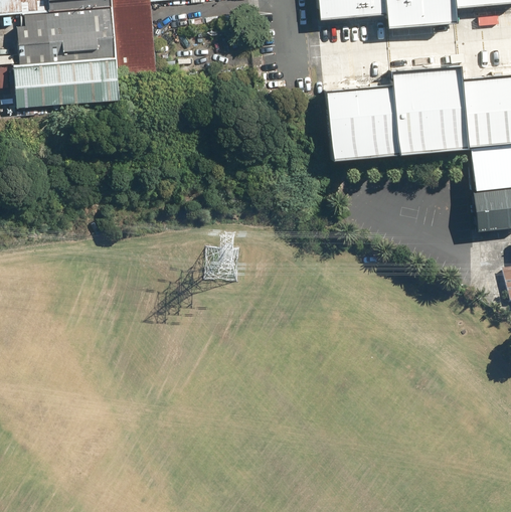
[(0,0),(0,19),(31,17),(51,15),(50,0),(0,0)]
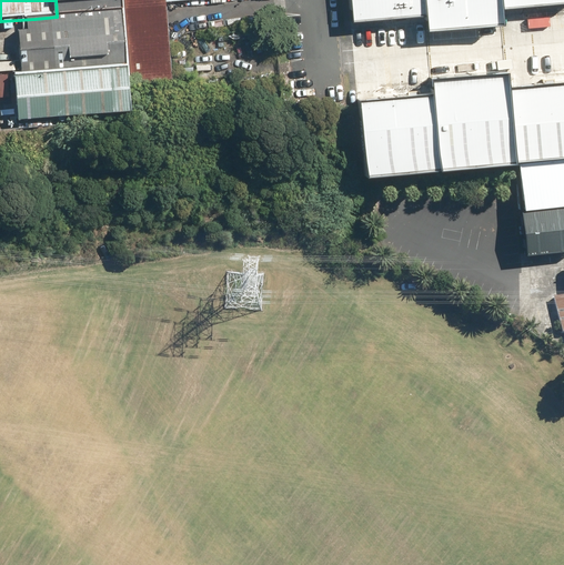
[(56,0),(57,17),(124,11),(123,0),(56,0)]
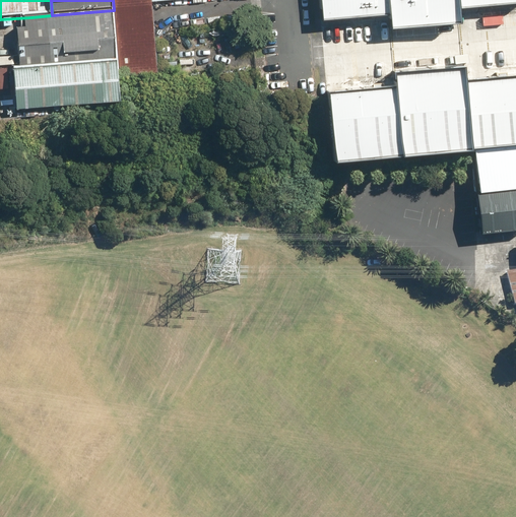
[(118,59),(120,76),(157,73),(152,3),(151,0),(113,0),(114,10),(118,59)]
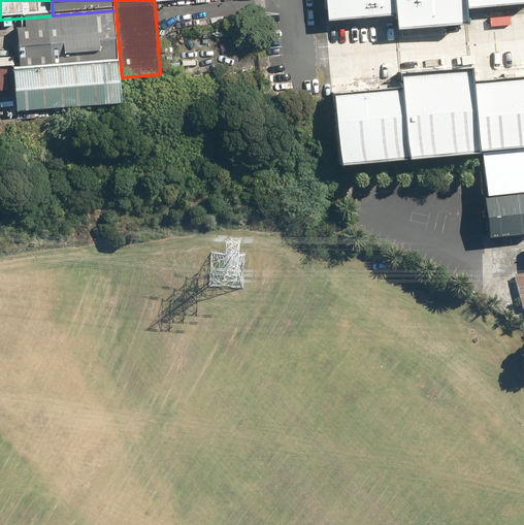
[(328,0),(330,22),(397,15),(396,0),(328,0)]
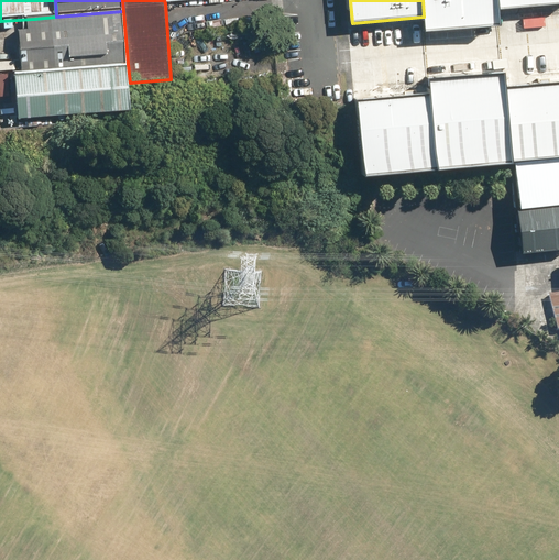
[(423,0),(426,33),(501,25),(499,8),(497,0),(423,0)]
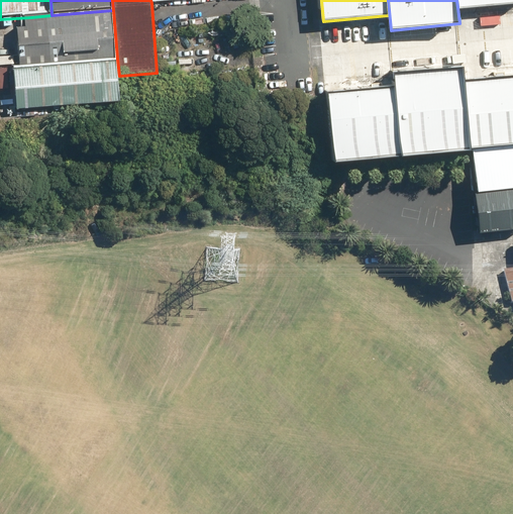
[(19,28),(22,66),(117,59),(113,10),(52,15),(31,17),(31,27),(19,28)]
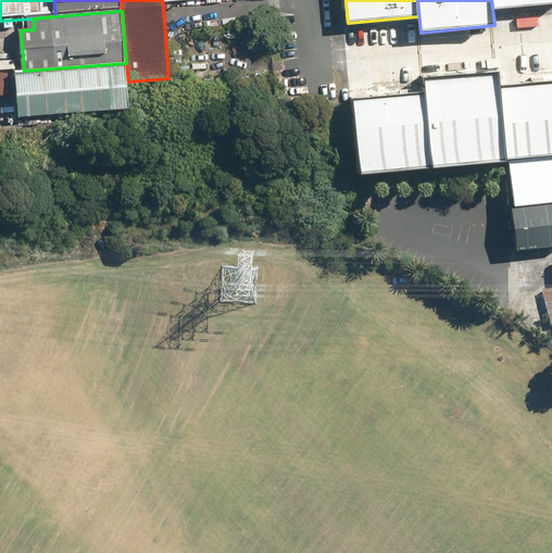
[(13,72),(16,116),(130,108),(128,82),(126,63),(24,71),(13,72)]
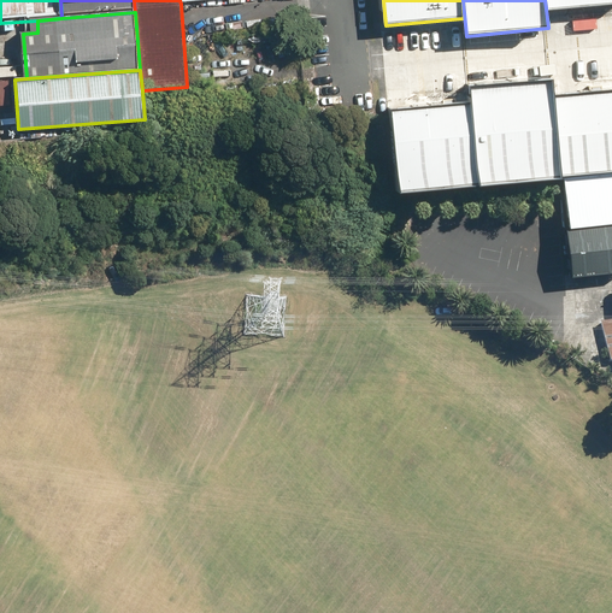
[(472,105),(480,183),(560,177),(554,94),(553,78),(471,84),(472,105)]
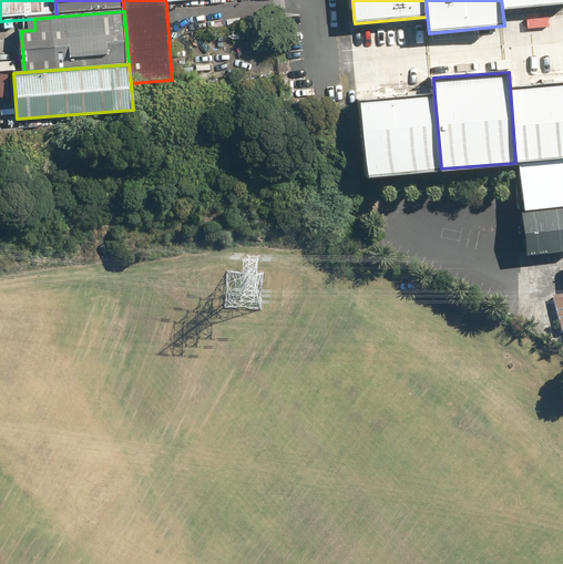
[(562,81),(510,86),(515,163),(562,157),(562,81)]
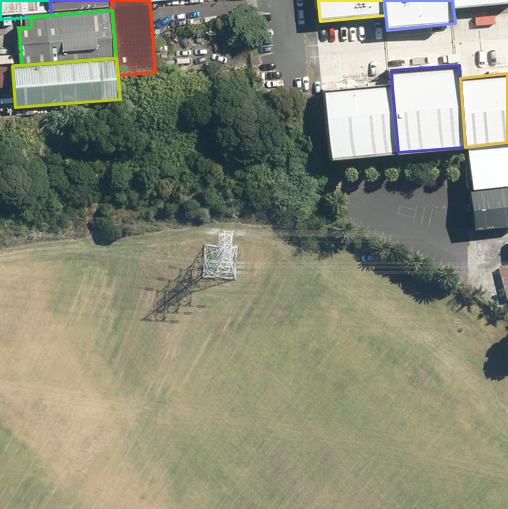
[(328,100),(333,157),(398,152),(392,87),(327,93),(328,100)]
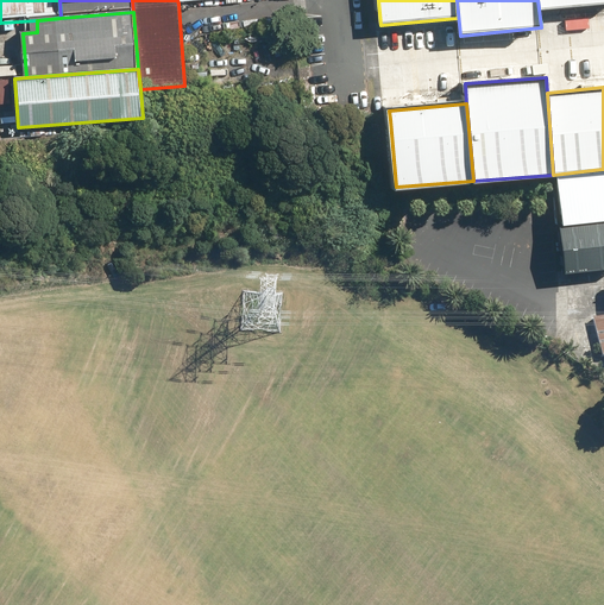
[(603,171),(558,176),(562,225),(603,220),(603,171)]
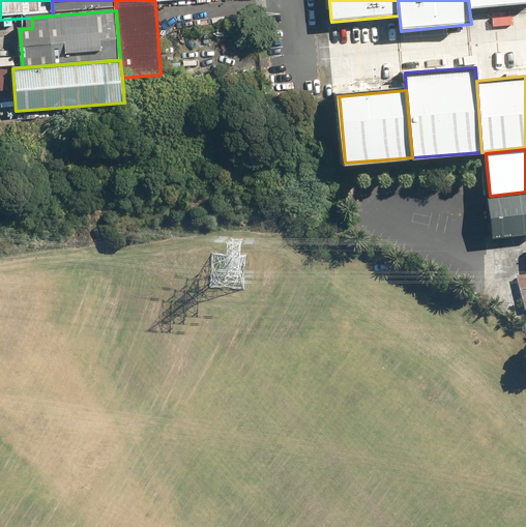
[(525,192),(490,196),(494,238),(525,235),(525,192)]
